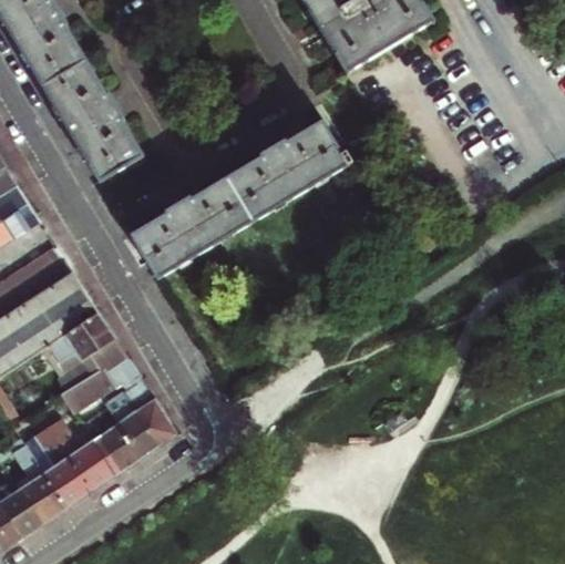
[(0,12),(102,180),(144,154),(115,105),(57,8),(51,0),(0,0),(0,12)]
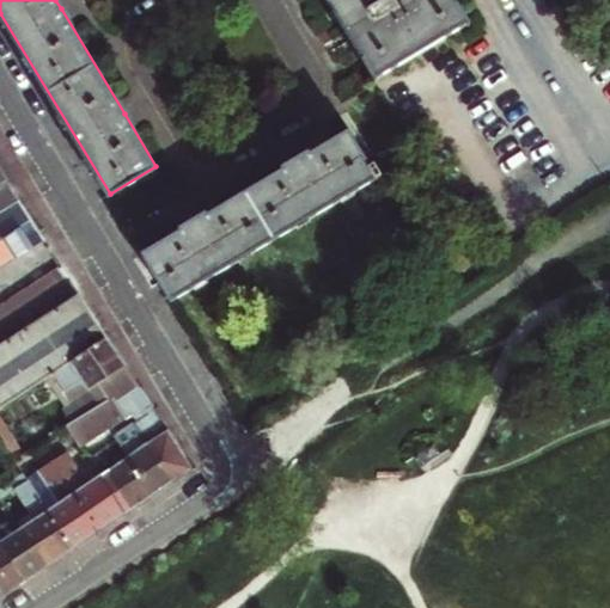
[(327,0),(384,96),(475,40),(451,0),(327,0)]
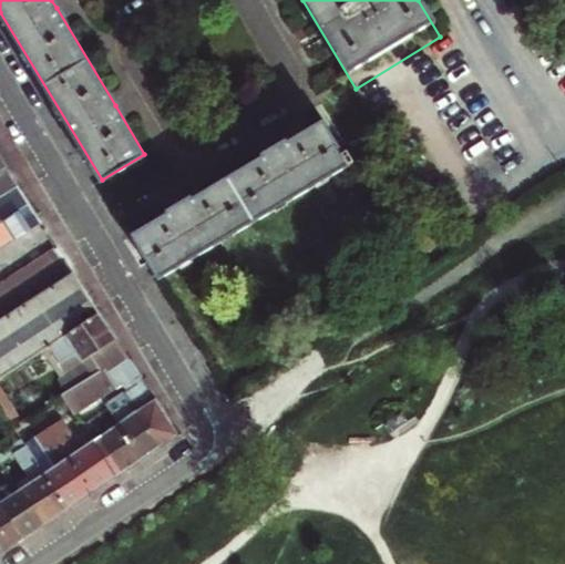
[(178,205),(132,233),(160,276),(353,162),(347,150),(341,153),(321,120),(276,147),(178,205)]
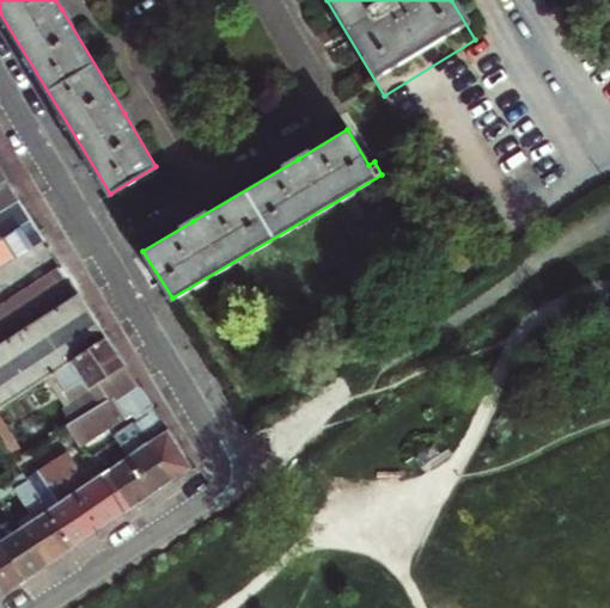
[(14,191),(6,177),(0,180),(0,209),(18,197),(14,191)]
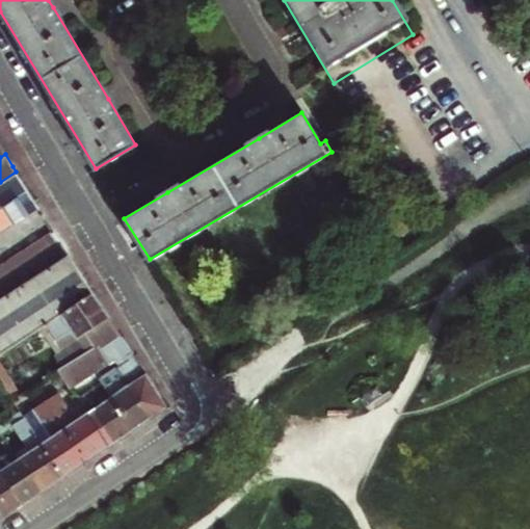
[(23,183),(16,172),(0,182),(0,229),(34,207),(37,205),(23,183)]
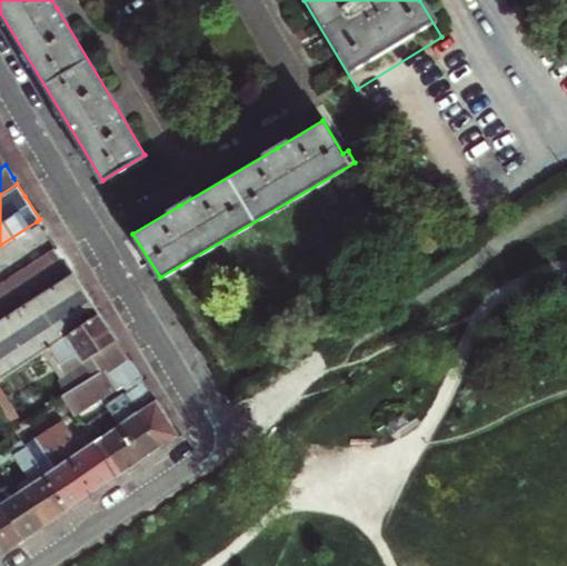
[(0,318),(70,274),(63,261),(55,248),(0,284),(0,318)]
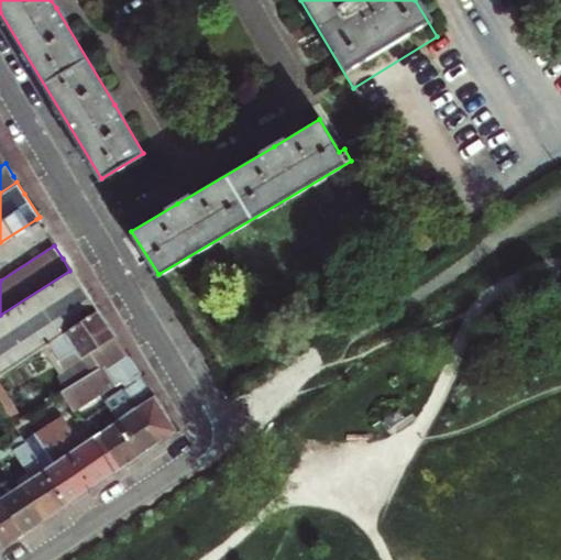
[(73,268),(69,271),(0,315),(0,371),(41,346),(98,308),(87,289),(73,268)]
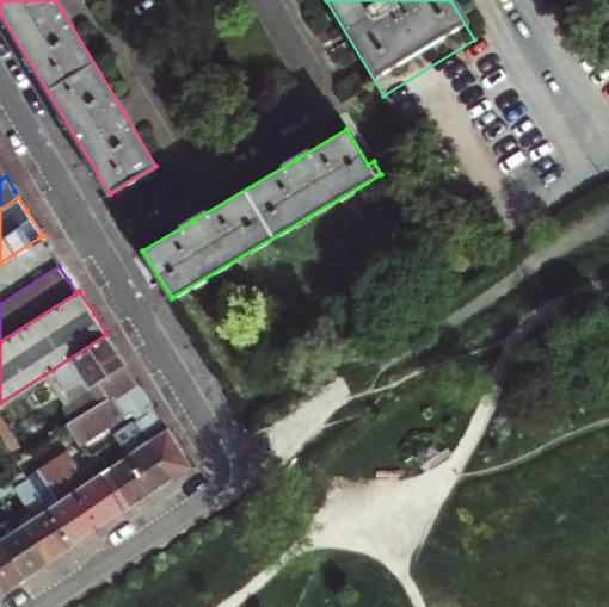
[(127,364),(106,334),(44,375),(48,381),(54,377),(69,401),(63,404),(60,407),(69,420),(105,396),(110,402),(123,394),(140,384),(127,364)]
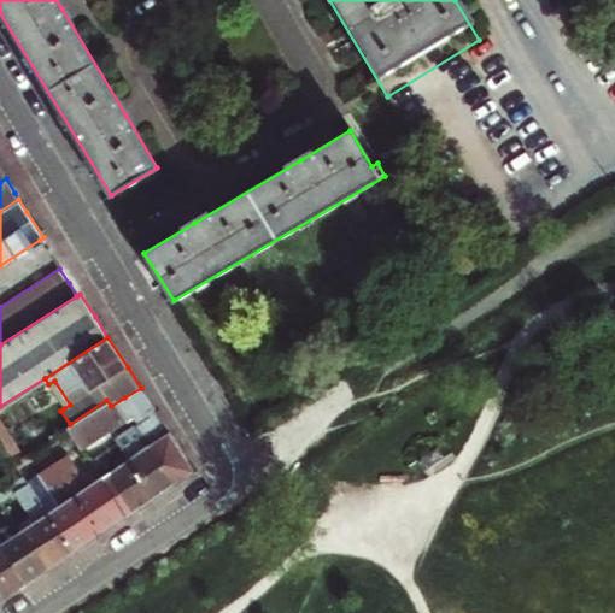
[(54,381),(48,384),(64,408),(70,405),(54,381)]
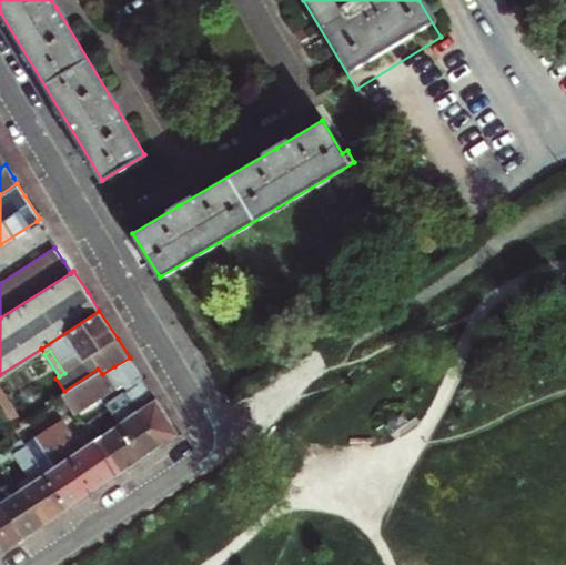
[(130,357),(114,366),(102,374),(98,369),(64,391),(59,394),(71,413),(79,419),(103,403),(122,391),(142,377),(138,370),(130,357)]
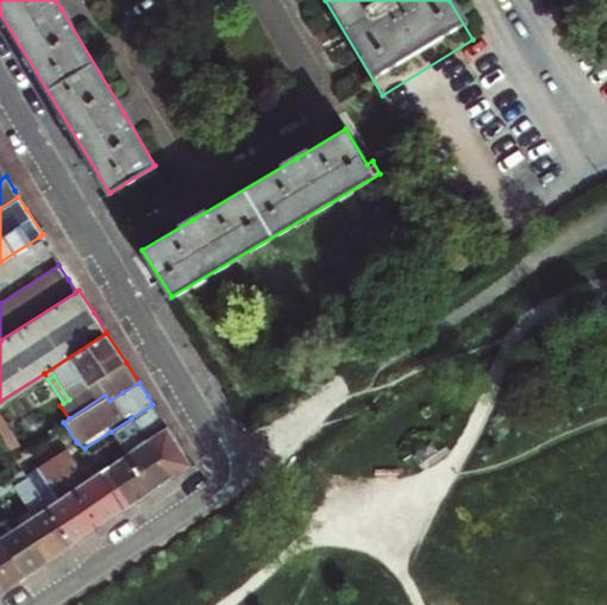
[(177,442),(152,404),(131,418),(170,478),(192,464),(177,442)]
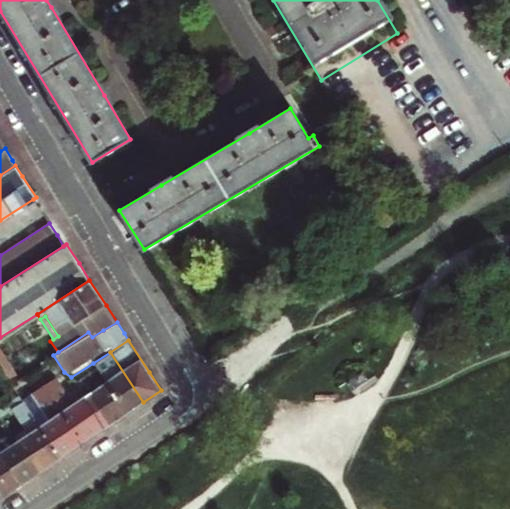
[(0,366),(7,378),(12,375),(15,372),(0,349),(0,366)]
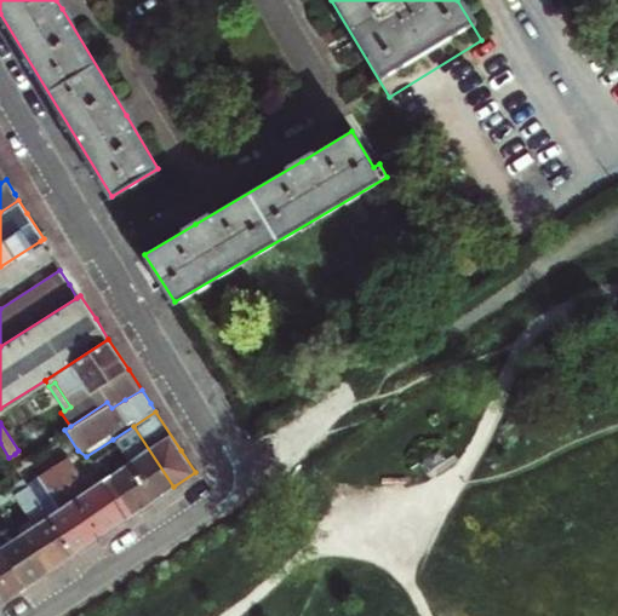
[(167,491),(173,487),(133,426),(113,439),(127,461),(154,500),(167,491)]
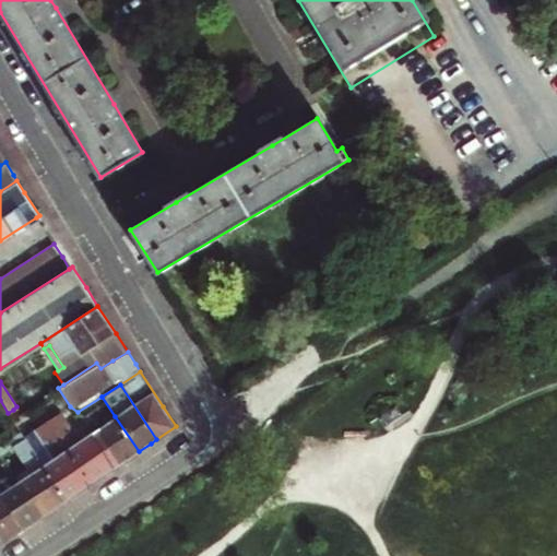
[(8,413),(13,421),(18,417),(13,410),(8,413)]
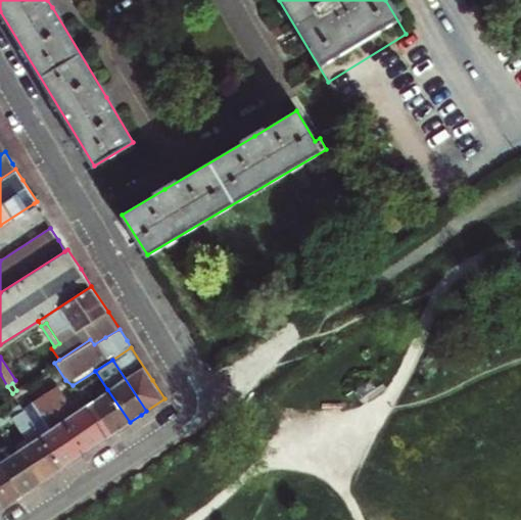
[(122,427),(130,422),(107,389),(97,396),(88,383),(79,389),(93,399),(102,413),(97,416),(110,435),(122,427)]
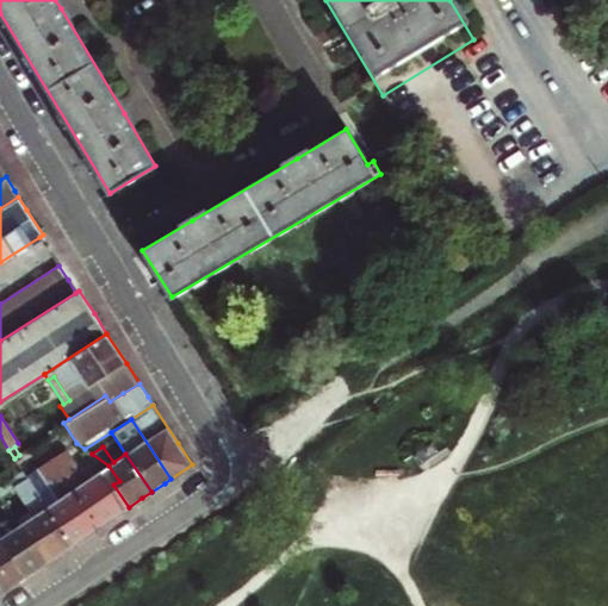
[(117,514),(129,507),(113,485),(119,481),(109,466),(92,454),(91,453),(74,462),(66,449),(54,457),(99,526),(117,514)]
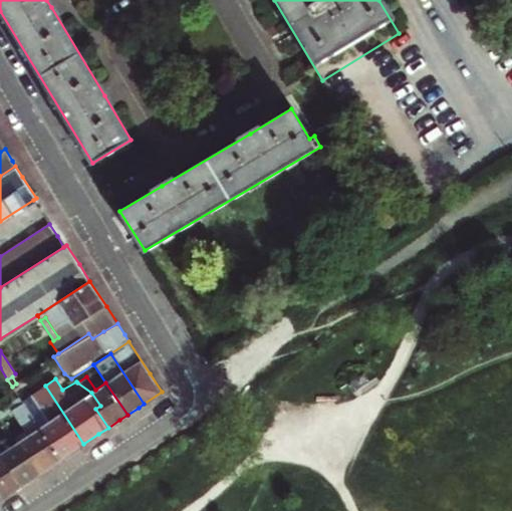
[(74,450),(83,444),(45,386),(22,401),(60,460),(74,450)]
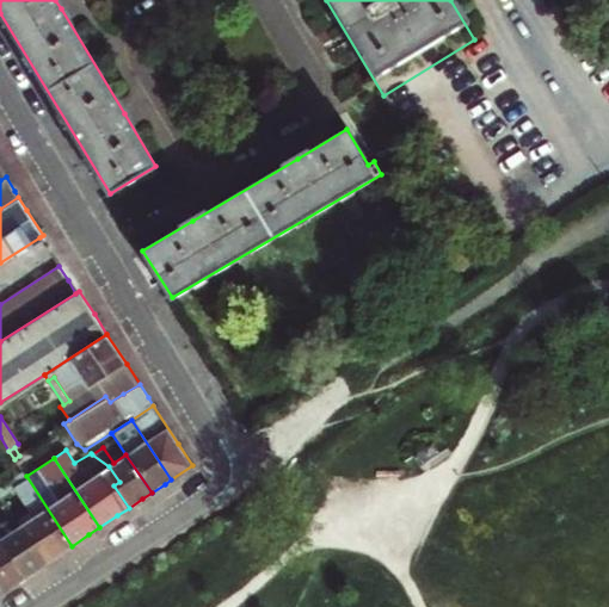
[(62,552),(72,546),(26,476),(11,485),(30,514),(36,515),(20,525),(28,537),(23,539),(26,546),(32,544),(44,564),(62,552)]
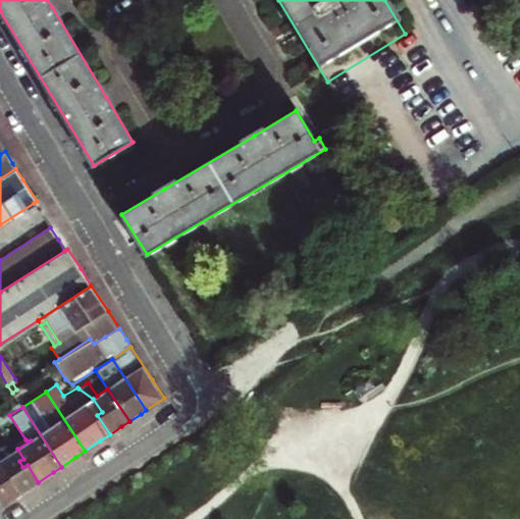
[(29,488),(38,482),(28,465),(22,467),(19,461),(23,459),(17,449),(0,460),(0,480),(2,478),(14,498),(29,488)]
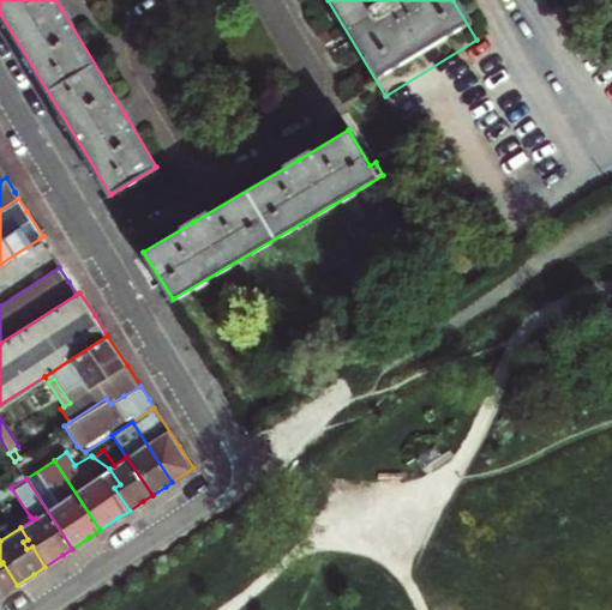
[(0,595),(10,589),(17,585),(3,562),(0,565),(0,595)]
